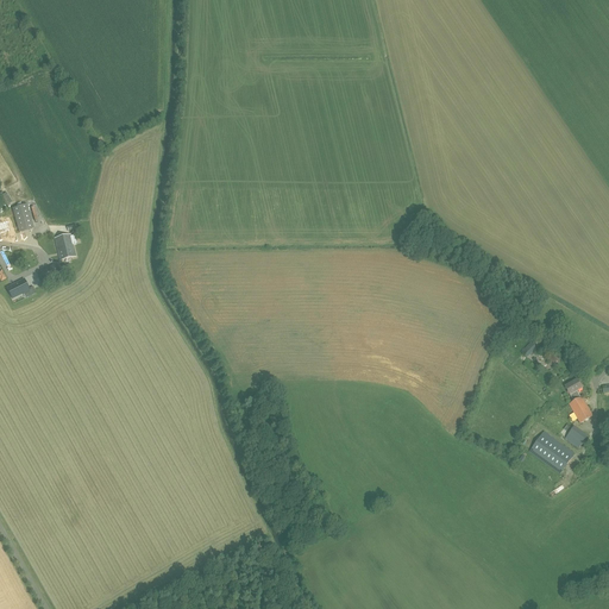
[(14,208),(20,232),(35,228),(27,205),(14,208)]
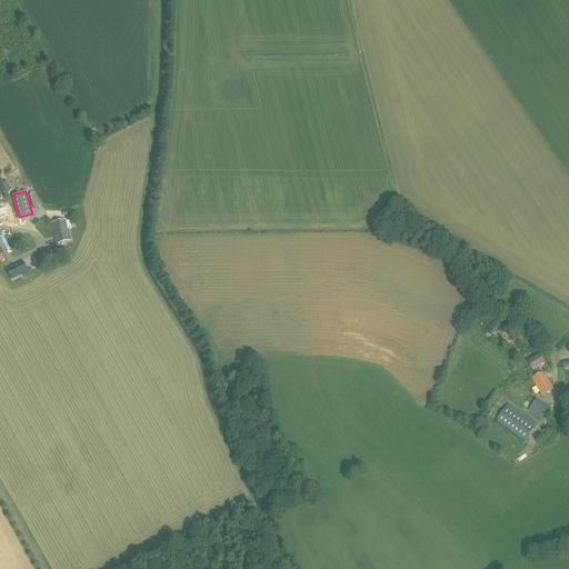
[(7,207),(0,208),(0,218),(9,216),(7,207)]
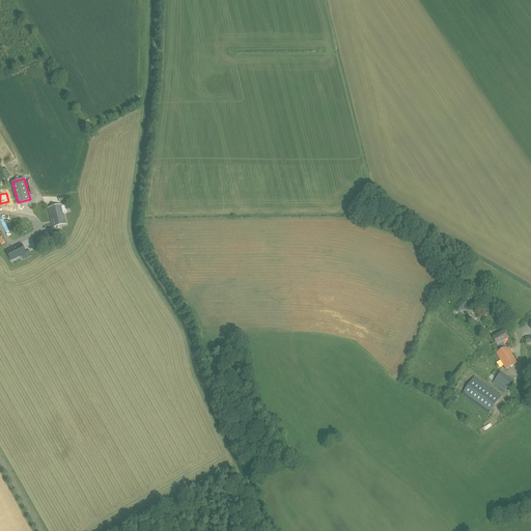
[(49,207),(51,218),(63,215),(63,214),(67,213),(65,205),(61,205),(61,204),(49,207)]
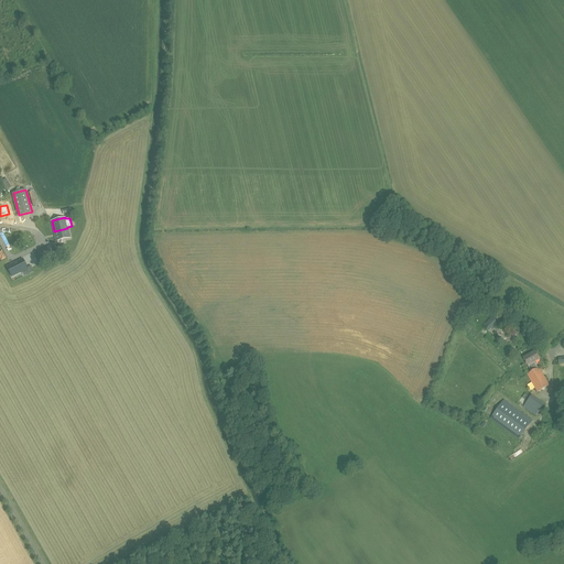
[(67,228),(54,231),(56,241),(71,238),(67,228)]
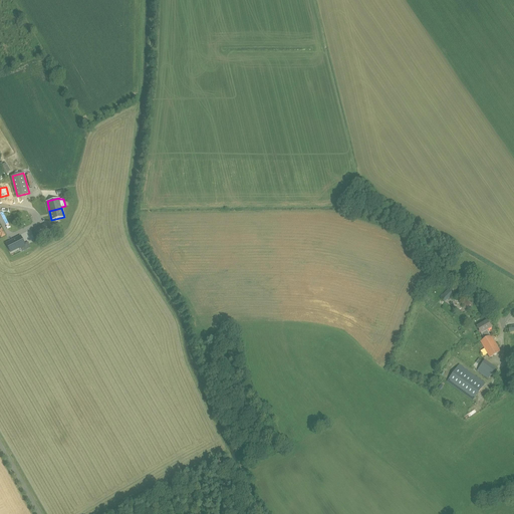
[(36,239),(41,237),(36,228),(32,230),(36,239)]
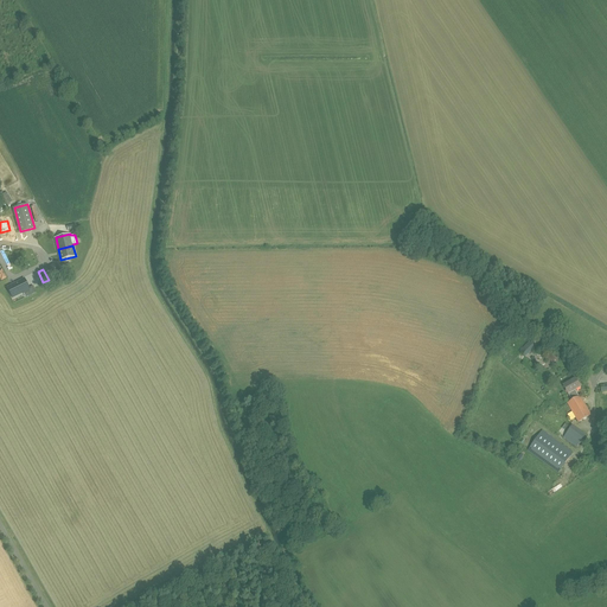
[(24,279),(10,286),(14,296),(30,289),(24,279)]
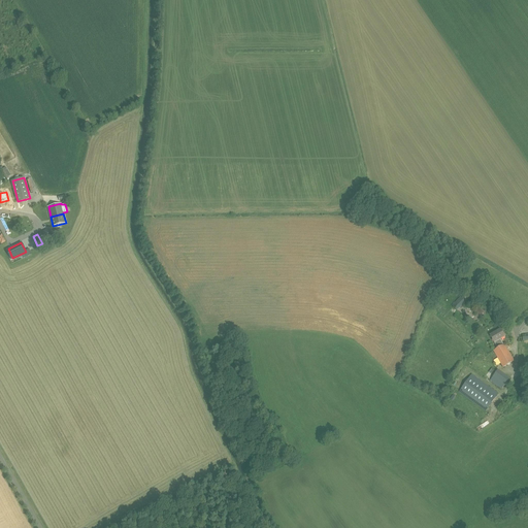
[(465,302),(461,297),(452,305),(457,310),(465,302)]
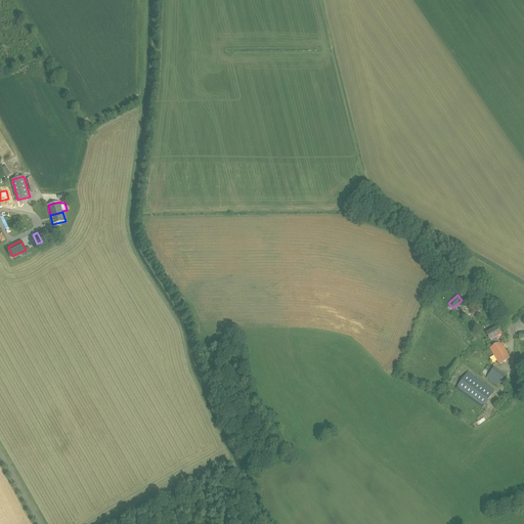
[(511,358),(510,356),(500,342),(499,343),(496,338),(501,335),(497,326),(486,333),(491,341),(492,340),(495,345),(490,348),(499,364),(511,358)]
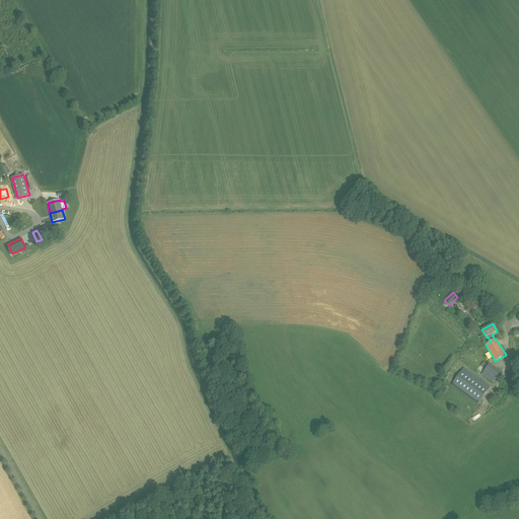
[(494,382),(501,372),(490,364),(482,374),(494,382)]
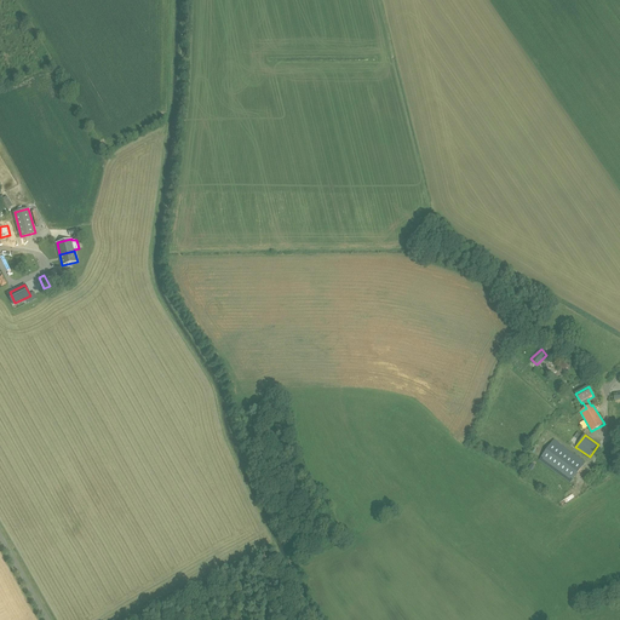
[(539,460),(570,483),(585,463),(554,440),(539,460)]
